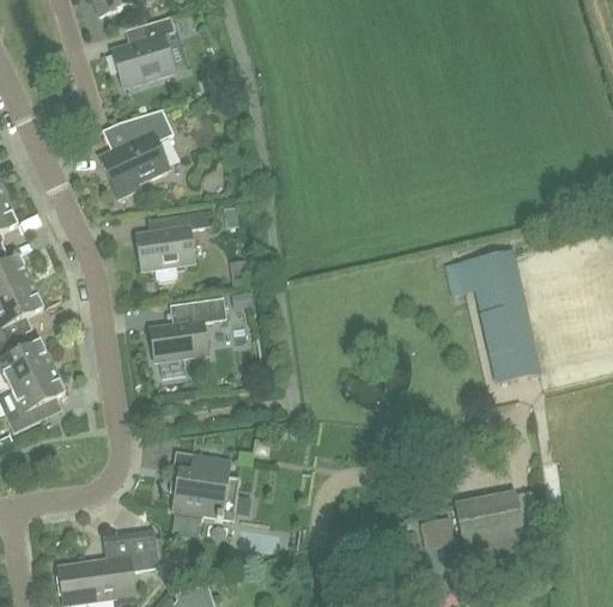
[(95,0),(99,14),(140,1),(140,0),(95,0)]
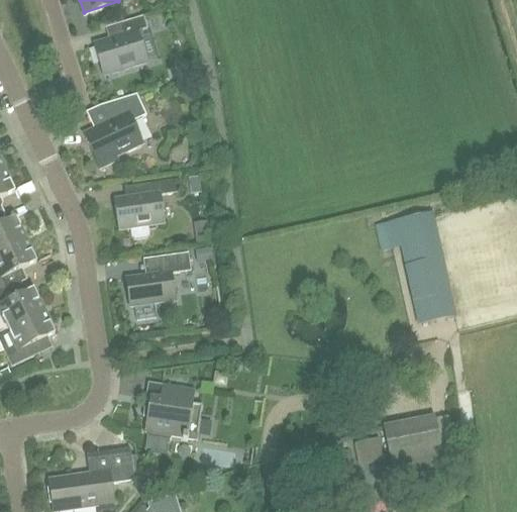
[(104,73),(146,60),(137,28),(147,25),(144,13),(121,20),(124,31),(94,40),(104,73)]
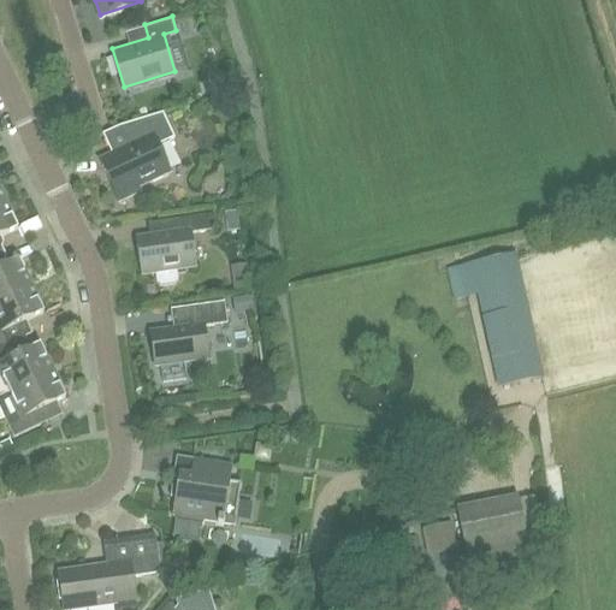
[(175,134),(164,108),(120,122),(130,143),(100,157),(119,196),(140,187),(137,182),(170,167),(158,142),(175,134)]
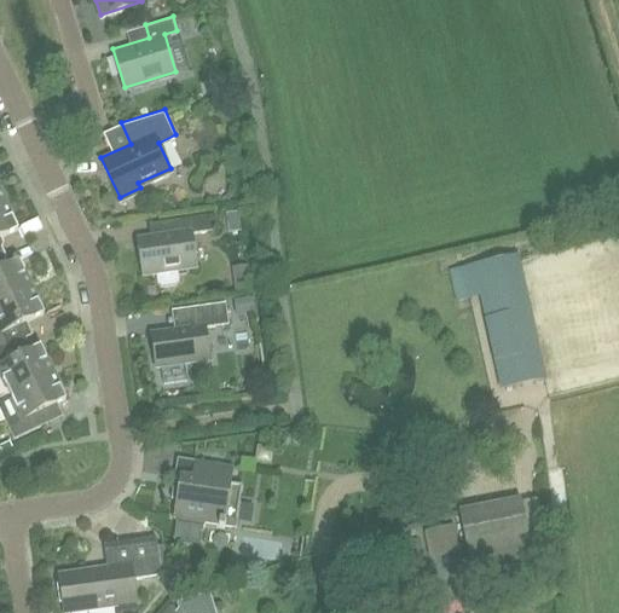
[(223,195),(209,198),(218,220),(230,215),(223,195)]
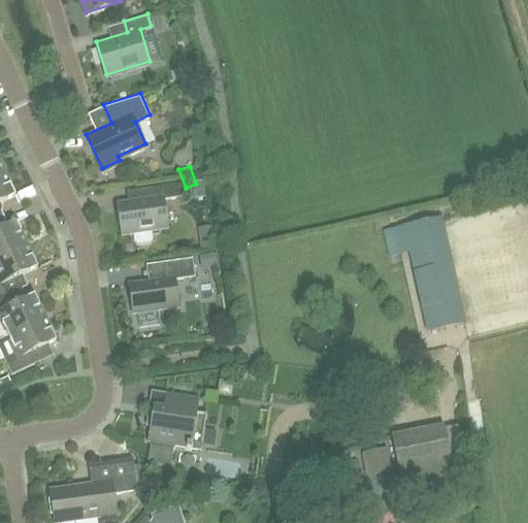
[(0,199),(15,193),(4,170),(0,172),(0,199)]
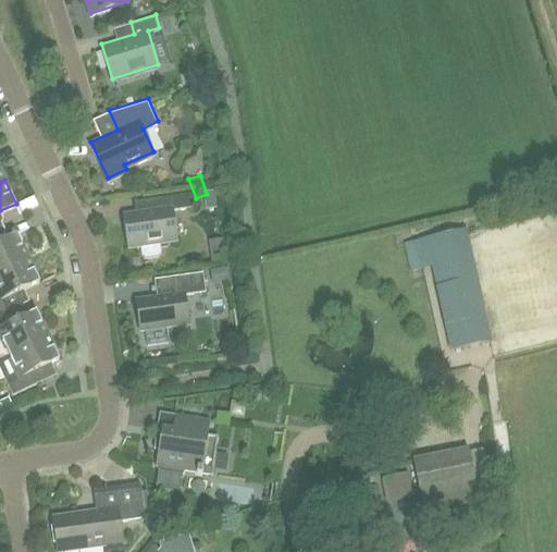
[(161,249),(160,240),(176,237),(172,207),(194,204),(192,189),(158,195),(159,206),(124,211),(130,245),(139,243),(140,252),(145,255),(158,254),(161,249)]
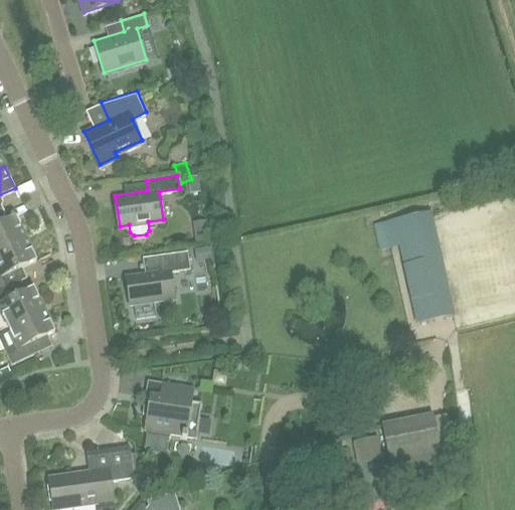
[(453,312),(431,210),(397,217),(373,223),(379,248),(403,242),(420,319),(453,312)]
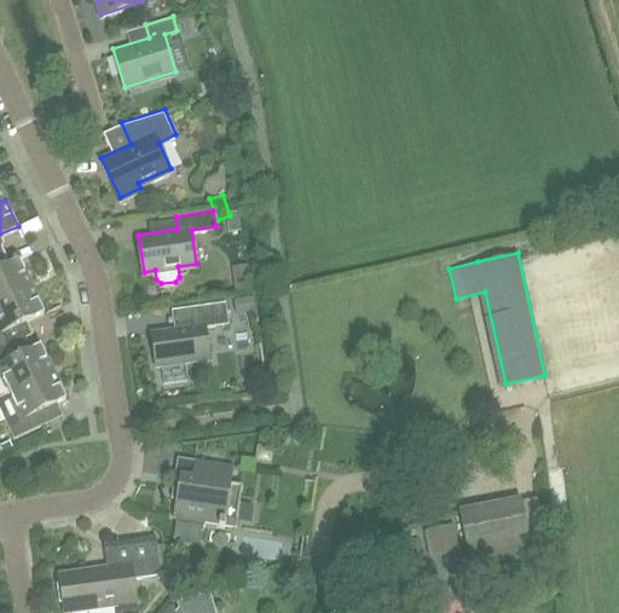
[(0,298),(32,283),(19,258),(0,265),(0,298)]
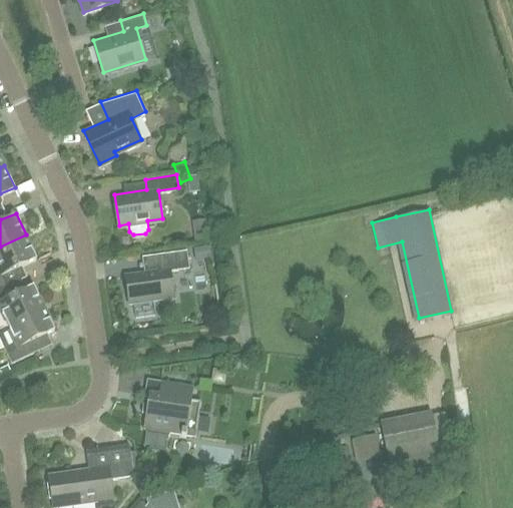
[(0,246),(0,287),(8,284),(22,277),(27,274),(22,264),(36,257),(26,234),(0,246)]
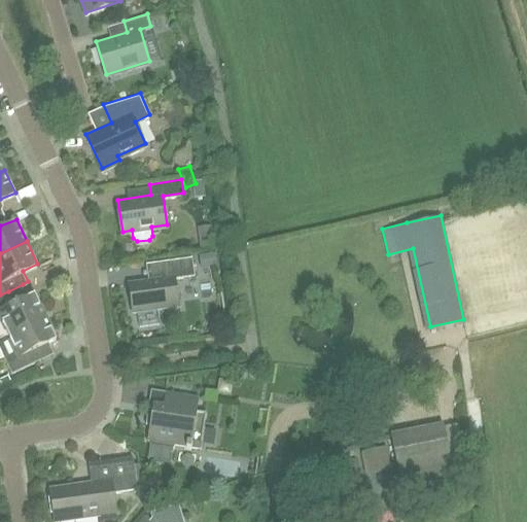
[(134,310),(178,303),(174,276),(195,273),(191,255),(159,259),(162,276),(130,281),(134,310)]
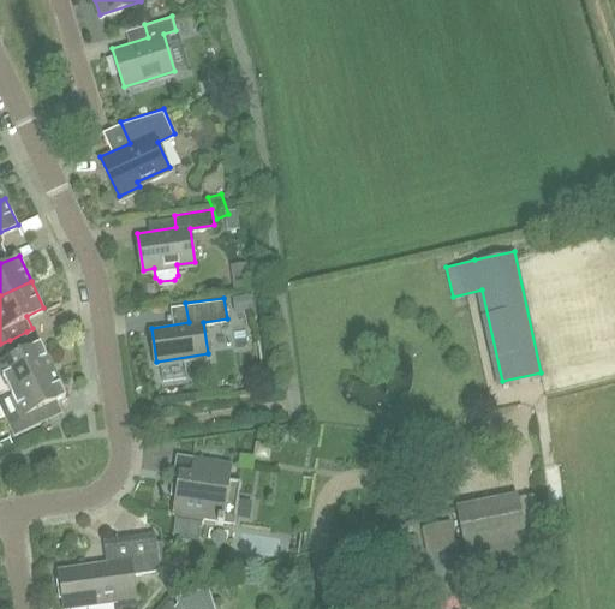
[(10,340),(0,344),(0,372),(3,372),(10,387),(53,366),(41,341),(34,345),(27,332),(10,340)]
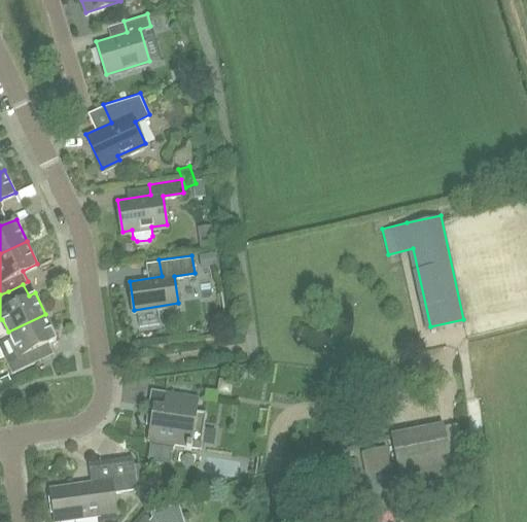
[(45,314),(8,332),(14,345),(3,350),(12,371),(35,360),(55,351),(48,341),(56,337),(45,314)]
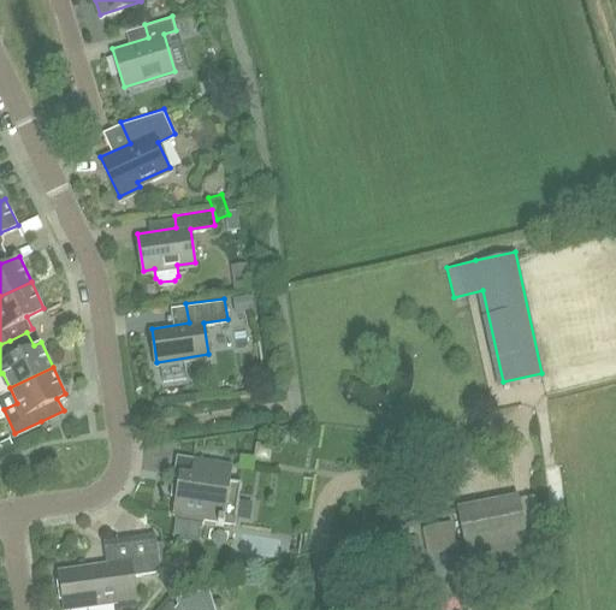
[(230,478),(232,462),(194,456),(190,472),(179,471),(172,511),(176,511),(172,534),(200,538),(203,516),(235,521),(241,480),(230,478)]
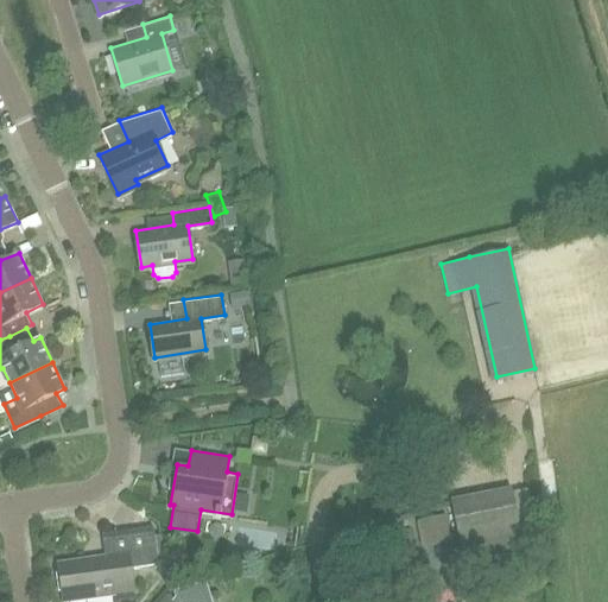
[(519,524),(518,518),(512,487),(451,500),(458,536),(519,524)]
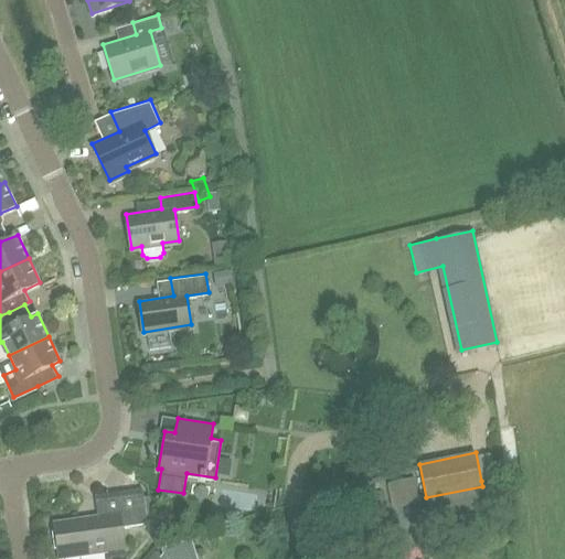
[(482,486),(426,497),(429,517),(501,503),(497,477),(481,481),(482,486)]
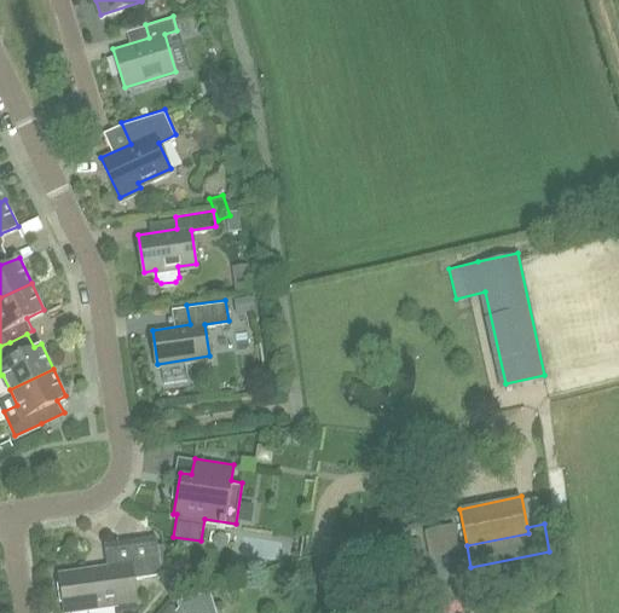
[(248,547),(282,556),(287,537),(253,528),(248,547)]
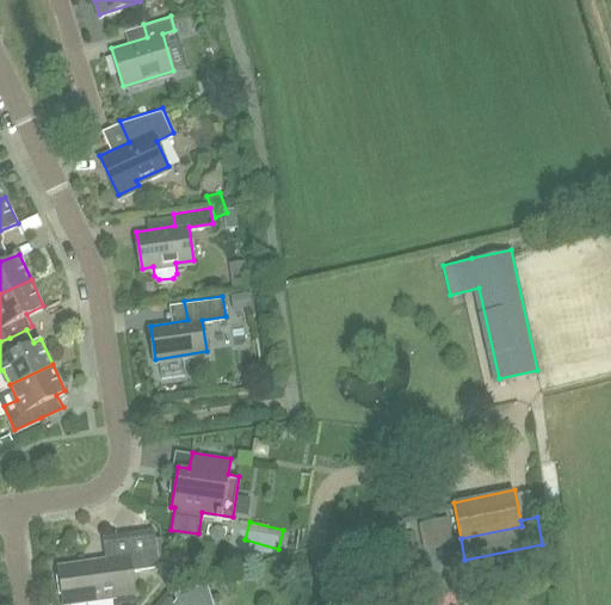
[(136,604),(135,592),(131,567),(158,562),(153,526),(105,533),(109,556),(59,563),(65,602),(113,596),(113,604),(136,604)]
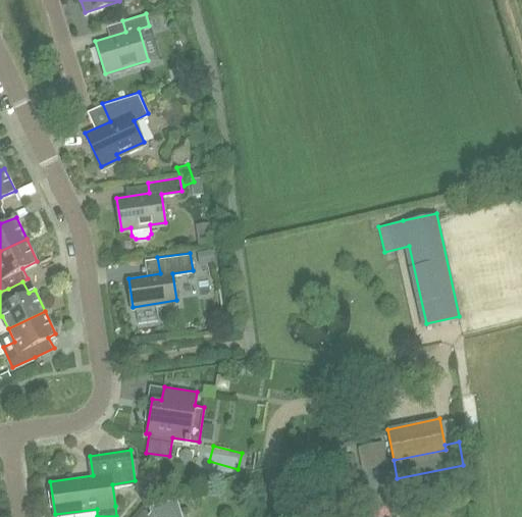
[(183,516),(177,496),(148,505),(137,516),(183,516)]
